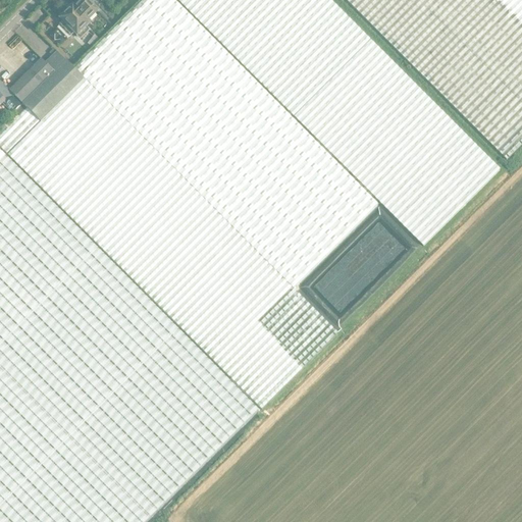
[(13,115),(0,128),(0,149),(261,410),(274,397),(336,333),(292,289),(297,284),(307,274),(375,205),(376,205),(171,0),(144,0),(77,65),(73,69),(56,52),(44,64),(40,60),(9,91),(8,92),(13,97),(6,104),(5,102),(2,105),(13,115)]
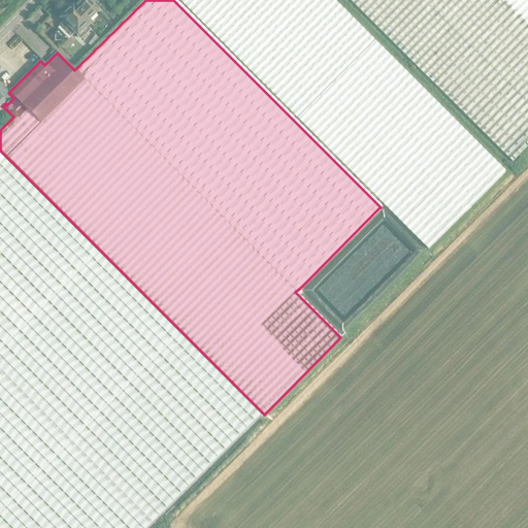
[(98,12),(86,0),(83,0),(74,9),(72,7),(60,20),(63,22),(59,27),(70,37),(74,33),(77,36),(80,39),(89,31),(86,28),(90,24),(88,22),(98,12)]
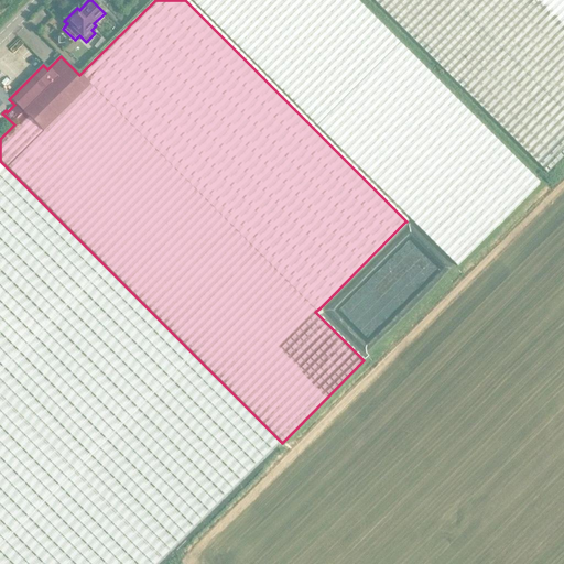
[(190,0),(292,101),(456,266),(539,184),(355,0),(190,0)]
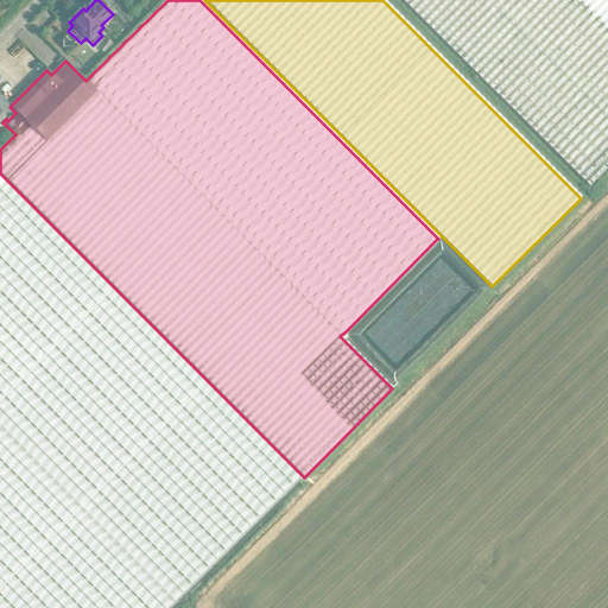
[(607,23),(584,0),(401,0),(589,187),(607,166),(607,23)]
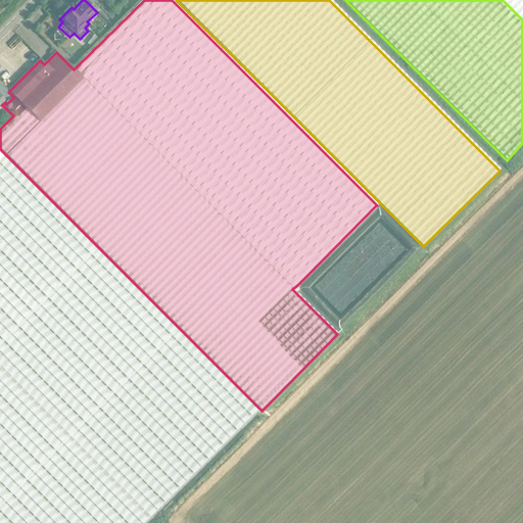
[(522,0),(503,0),(522,19),(522,0)]
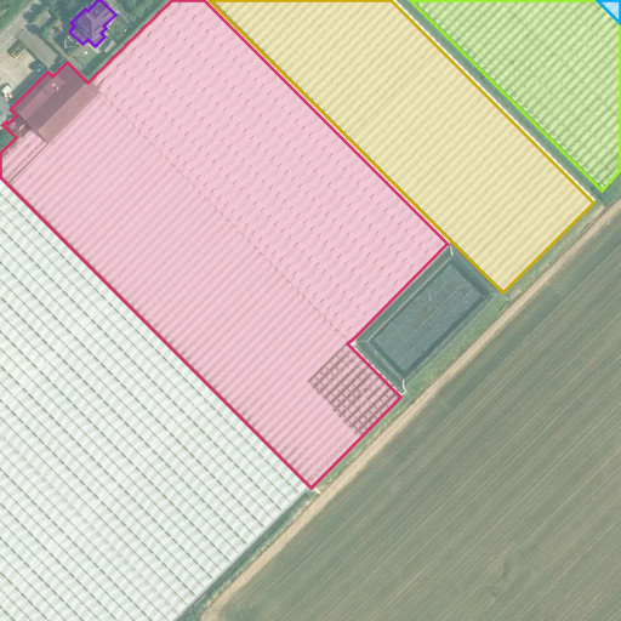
[(119,50),(113,44),(103,53),(109,60),(119,50)]
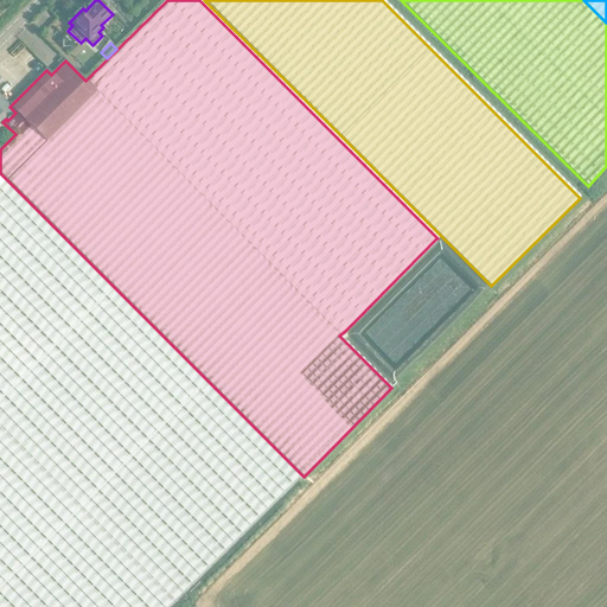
[(0,120),(4,116),(5,117),(6,116),(7,117),(6,119),(7,121),(16,113),(10,107),(11,106),(4,100),(0,96),(0,120)]
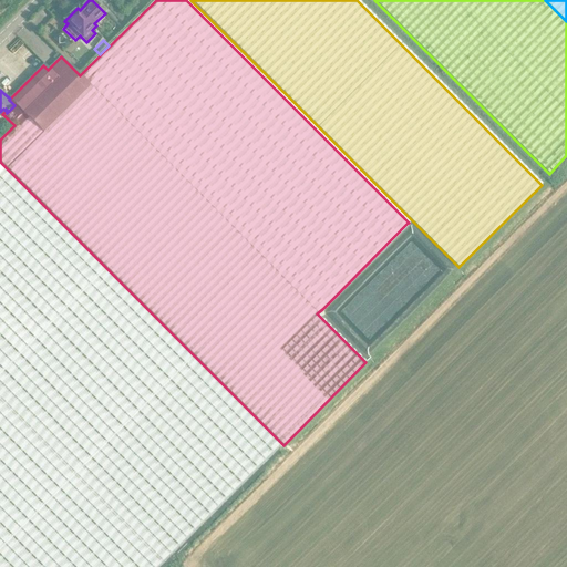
[(158,566),(280,446),(4,169),(0,173),(0,566),(158,566)]
